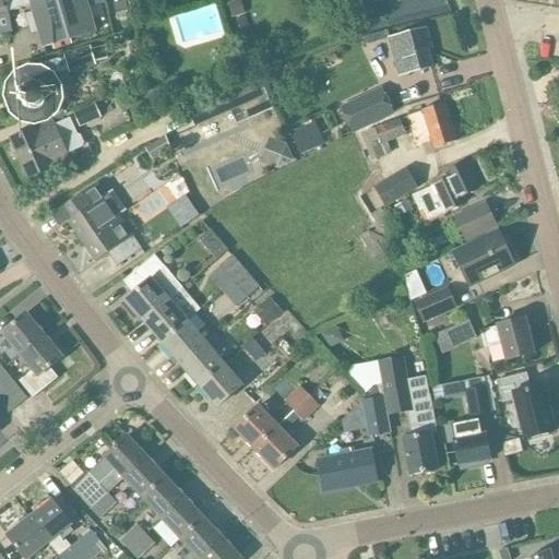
[(30,7),(43,50),(97,34),(90,8),(106,2),(105,0),(0,0),(0,15),(8,14),(8,13),(30,7)]
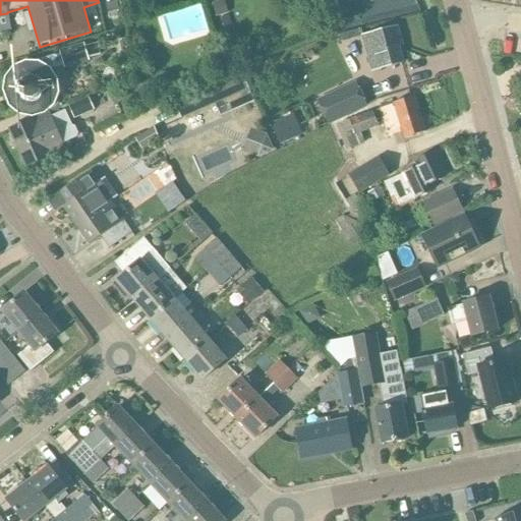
[(361,38),(370,72),(404,63),(399,47),(403,47),(398,27),(361,38)]
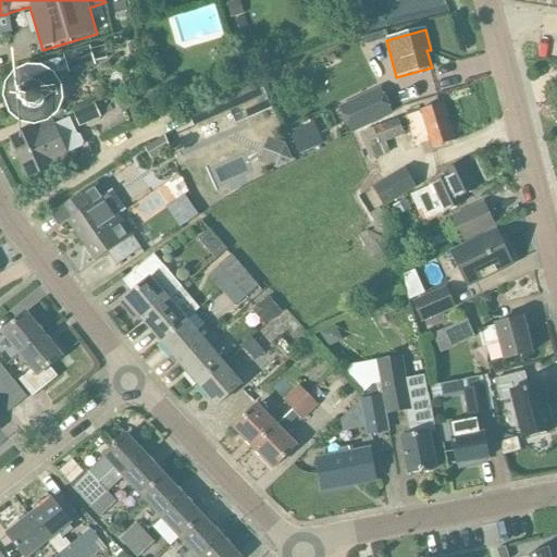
[(63,53),(69,73),(96,66),(95,62),(108,59),(104,46),(90,49),(90,47),(63,53)]
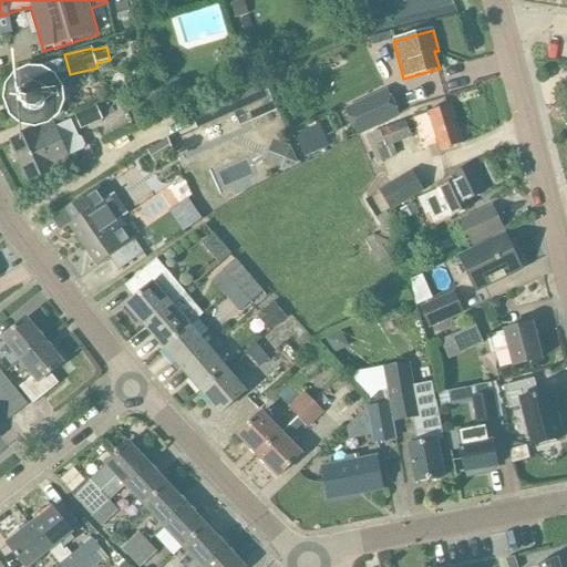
[(26,115),(35,117),(44,115),(51,109),(54,101),(53,91),(49,83),(40,79),(31,79),(22,82),(17,90),(14,99),(19,110),(26,115)]
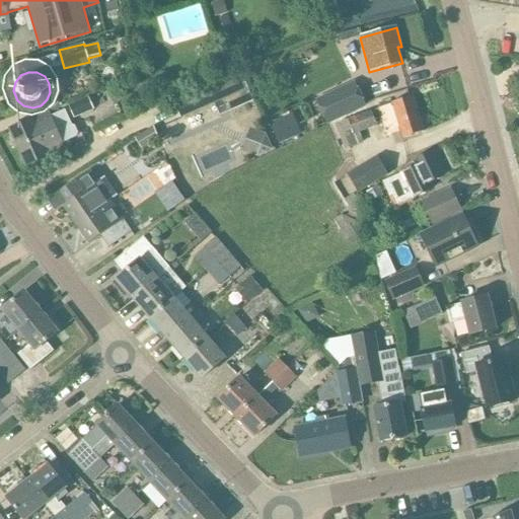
[(245,75),(175,102),(180,117),(217,102),(220,113),(254,98),(245,75)]
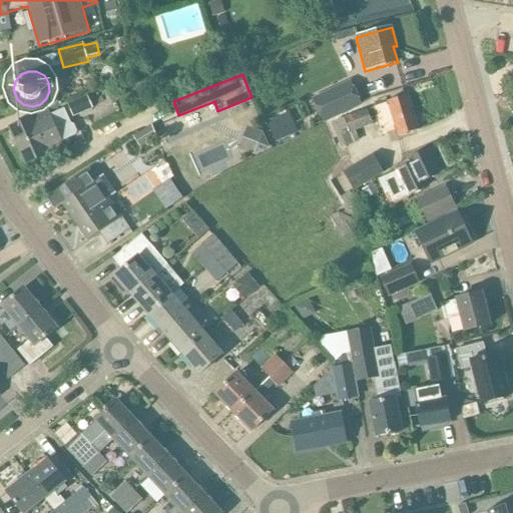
[(363,105),(351,80),(312,98),(324,123),(363,105)]
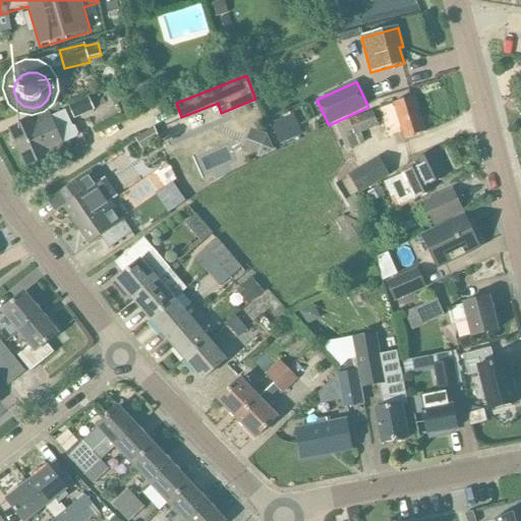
[(342,122),(351,149),(364,145),(360,133),(385,125),(389,136),(402,132),(405,139),(425,132),(414,97),(394,104),(394,106),(342,122)]
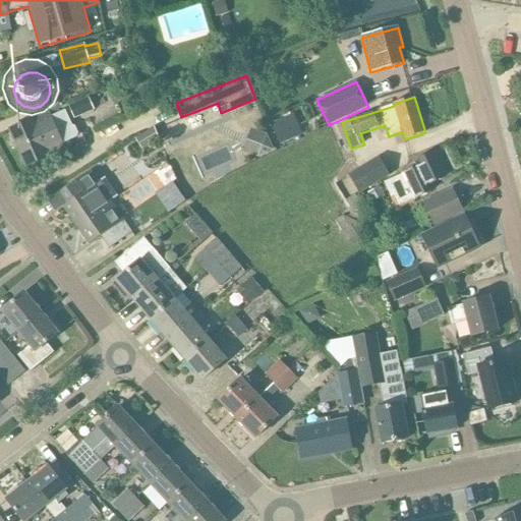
[(89,98),(69,106),(74,118),(94,110),(89,98)]
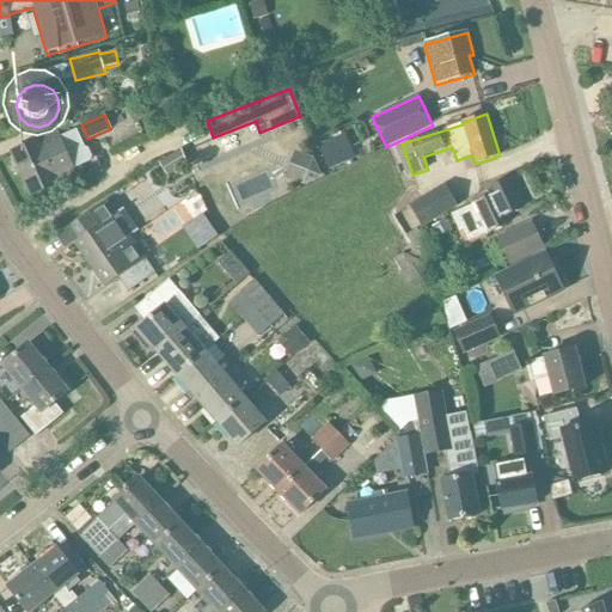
[(13,154),(31,195),(75,176),(72,170),(90,163),(92,158),(87,148),(85,147),(77,129),(59,138),(57,135),(13,154)]
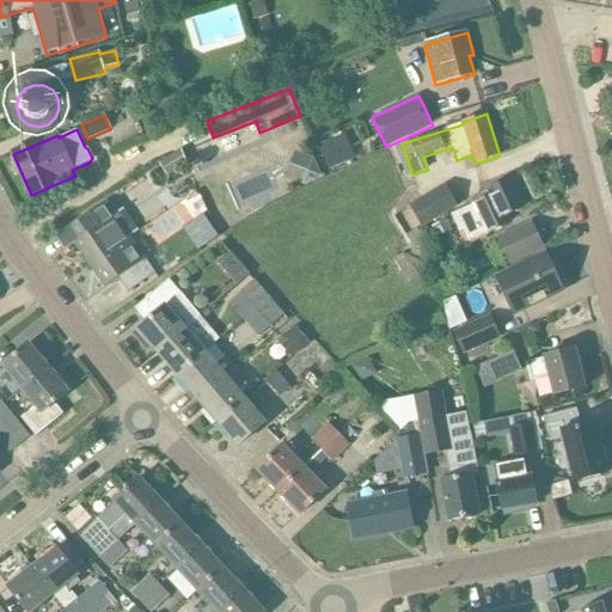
[(348,133),(319,144),(329,169),(356,158),(348,133)]
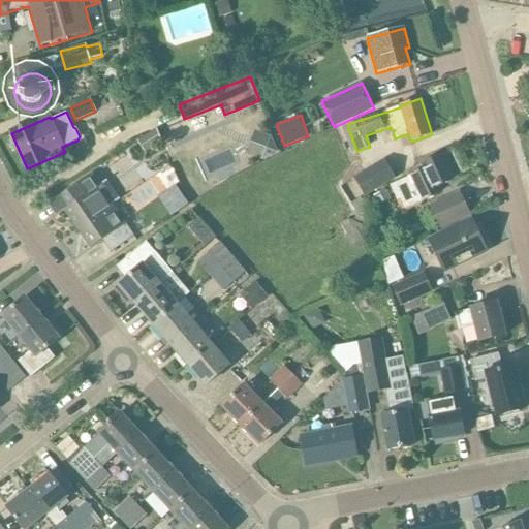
[(145,152),(161,143),(157,130),(138,141),(145,152)]
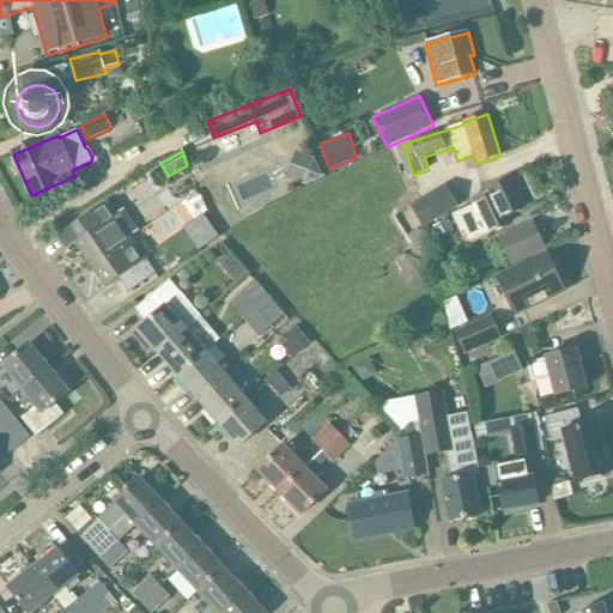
[(296,151),(291,175),(315,180),(320,157),(296,151)]
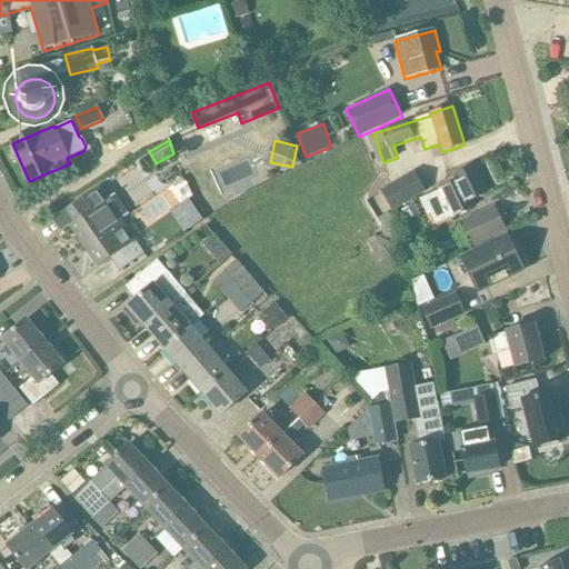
[(419,200),(432,227),(437,225),(437,226),(476,208),(472,200),(487,193),(475,167),(453,177),(457,182),(440,190),(419,200)]
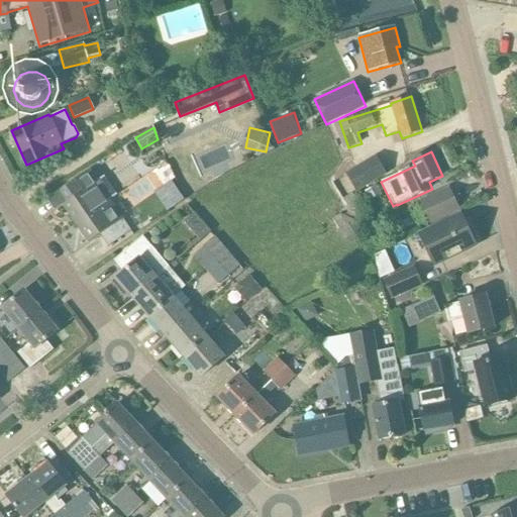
[(376,157),(345,174),(355,192),(387,175),(376,157)]
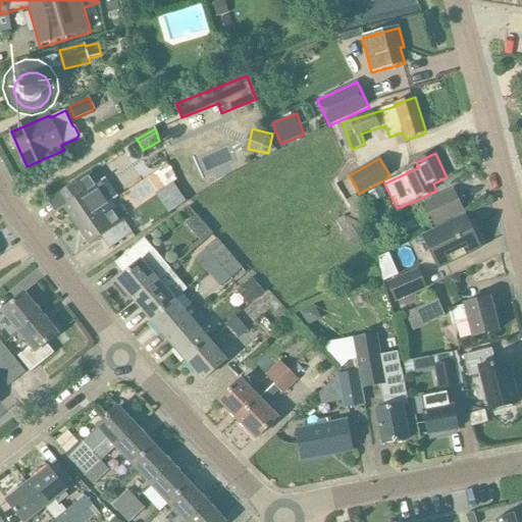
[(64,207),(76,225),(111,202),(118,197),(106,177),(98,184),(91,172),(67,188),(75,200),(64,207)]
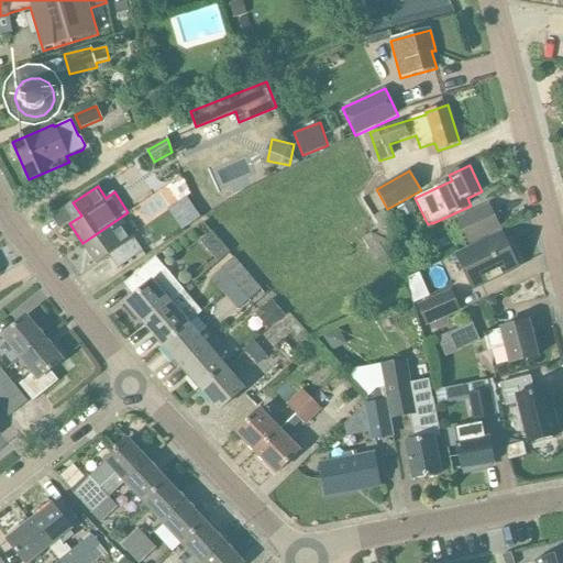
[(489,205),(456,218),(468,244),(500,230),(489,205)]
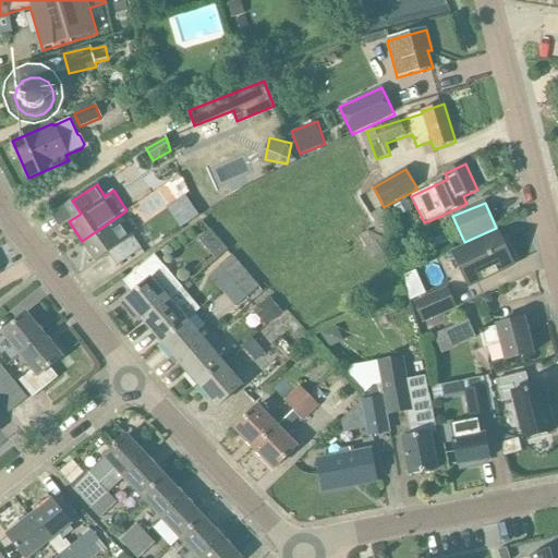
[(119,217),(128,211),(126,210),(119,216),(82,241),(96,263),(109,254),(117,266),(141,249),(133,238),(119,217)]
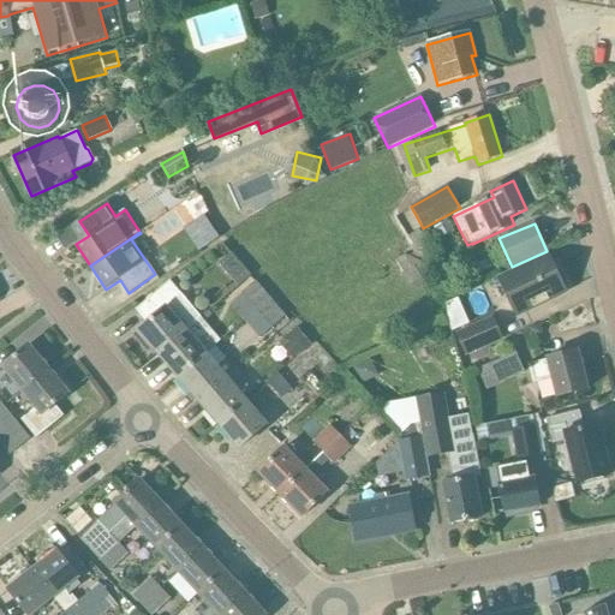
[(394,262),(410,286),(435,269),(406,255),(394,262)]
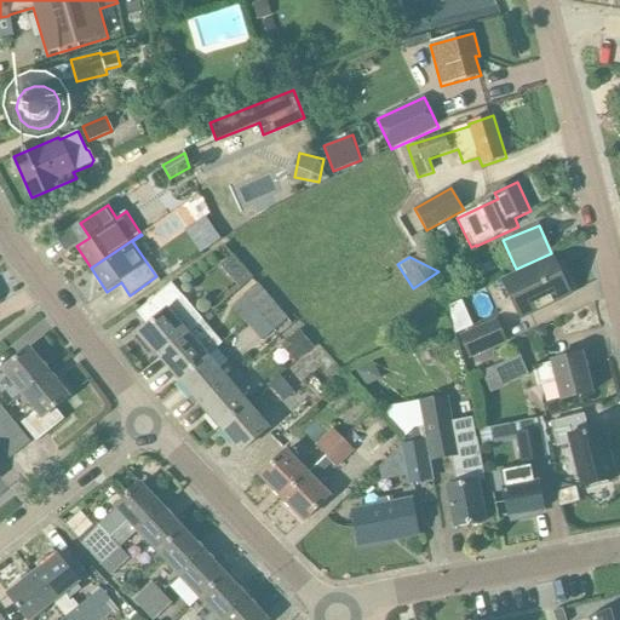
[(554,258),(504,282),(521,319),(570,294),(554,258)]
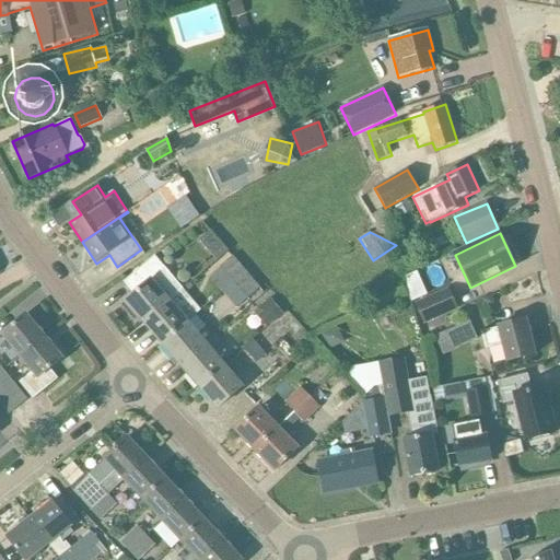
[(144,324),(181,293),(179,292),(172,282),(161,291),(152,280),(165,269),(154,256),(125,282),(136,294),(126,302),(144,324)]
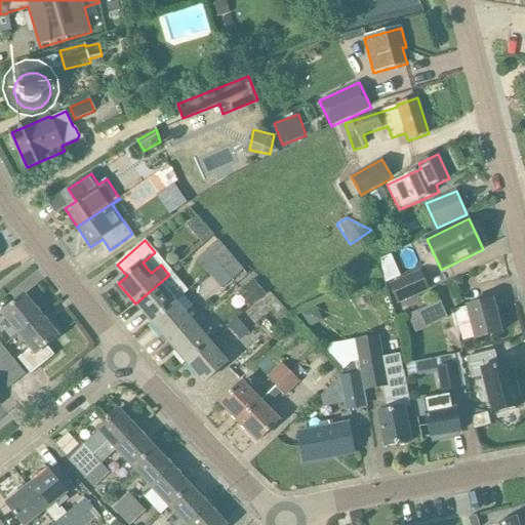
[(207,250),(219,265),(231,254),(219,241),(207,250)]
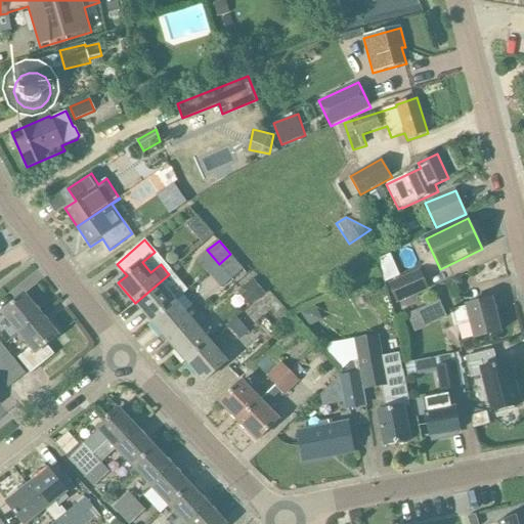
[(230,254),(219,264),(231,279),(244,269),(230,254)]
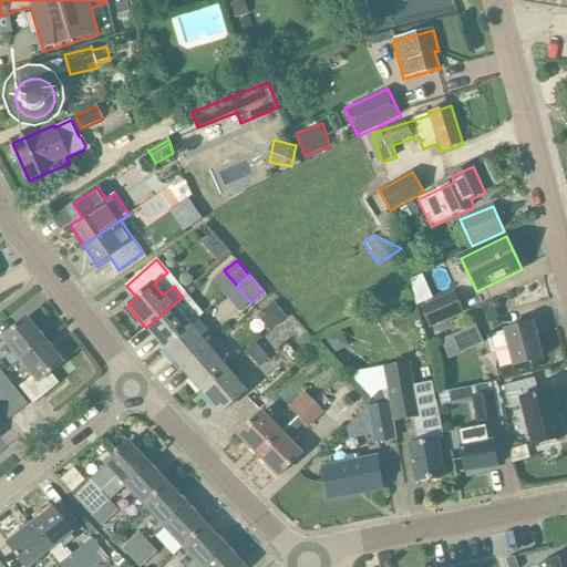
[(454,292),(420,307),(429,328),(463,313),(454,292)]
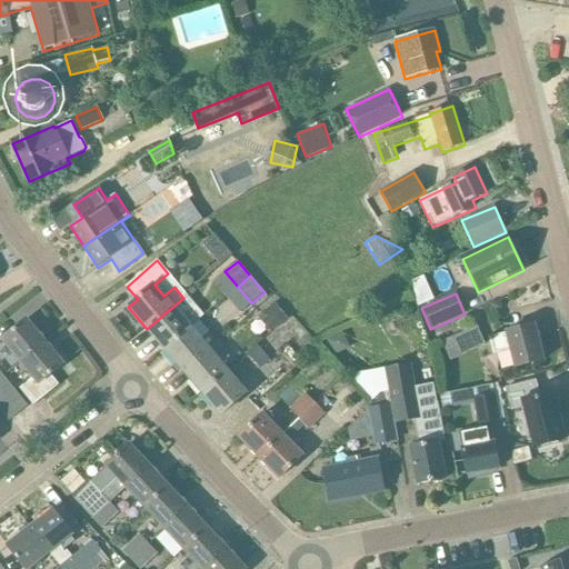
[(147,329),(166,350),(191,328),(181,316),(195,305),(186,295),(182,297),(183,298),(147,329)]
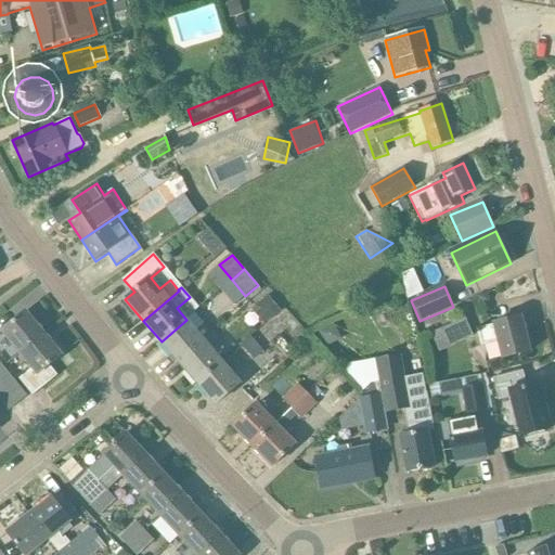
[(257,309),(268,320),(281,307),(271,296),(257,309)]
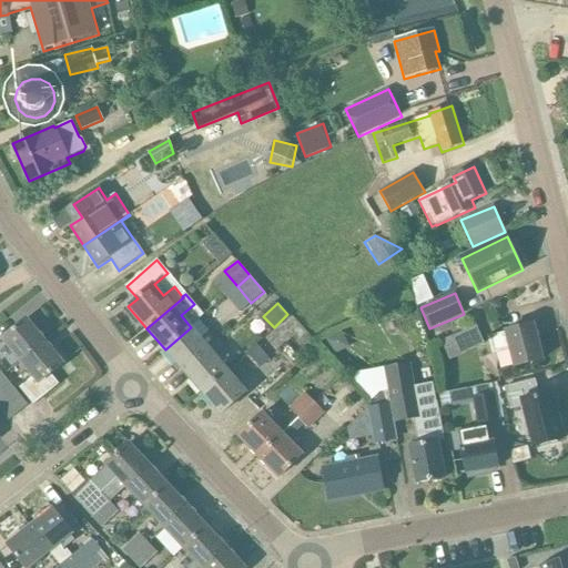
[(2,340),(20,362),(46,342),(27,318),(2,340)]
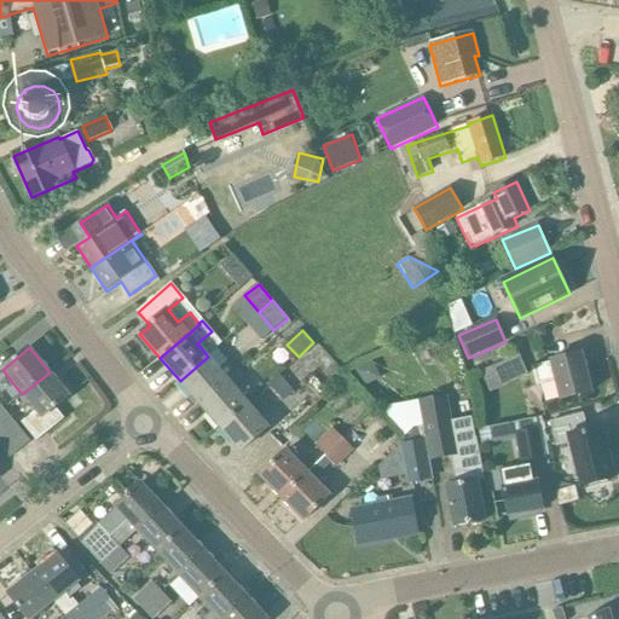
[(555,381),(561,400),(593,392),(583,354),(532,368),(538,386),(555,381)]
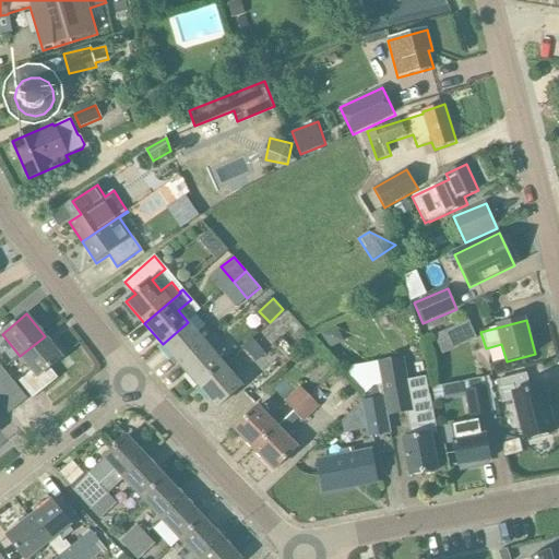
[(468,321),(433,336),(441,354),(476,339),(468,321)]
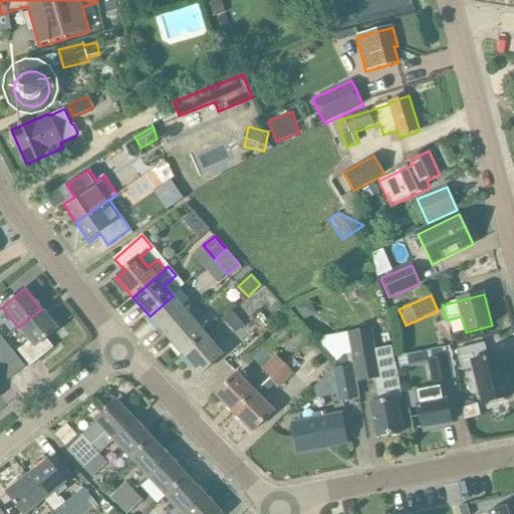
[(150,316),(166,336),(193,313),(193,312),(198,308),(190,299),(182,306),(173,296),(150,316)]
